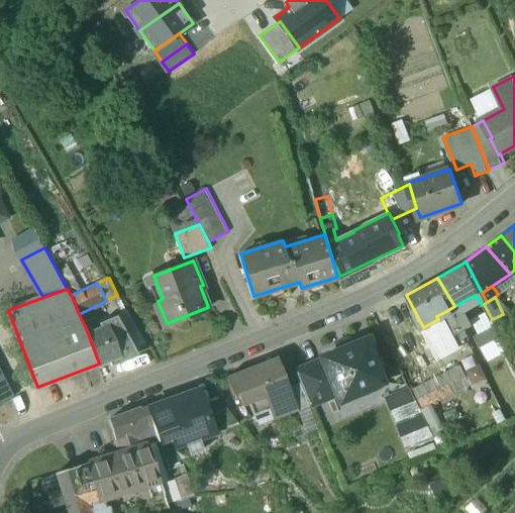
[(469,298),(454,306),(466,328),(472,326),(473,323),(467,311),(473,308),(469,298)]
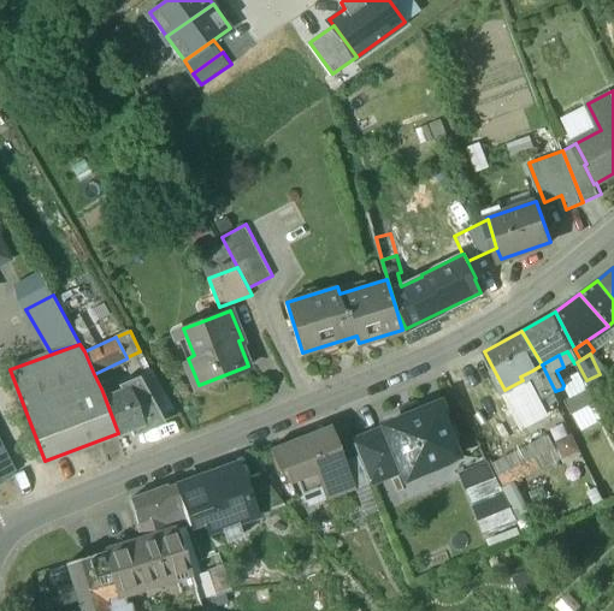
[(542,365),(532,371),(536,381),(543,396),(543,397),(555,391),(542,365)]
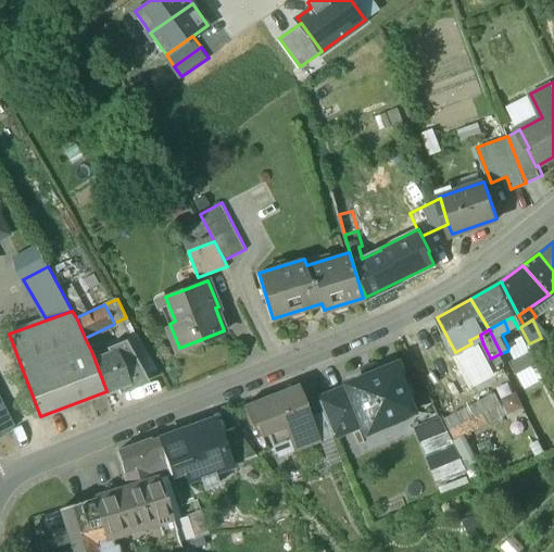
[(156,366),(137,331),(126,338),(146,373),(156,366)]
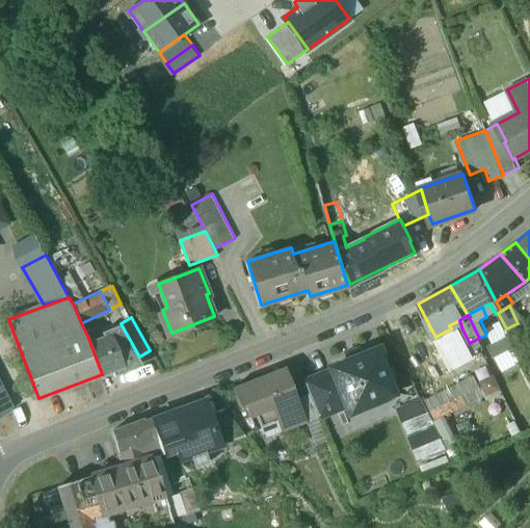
[(139,357),(121,323),(111,327),(126,365),(113,370),(115,375),(143,364),(139,357)]
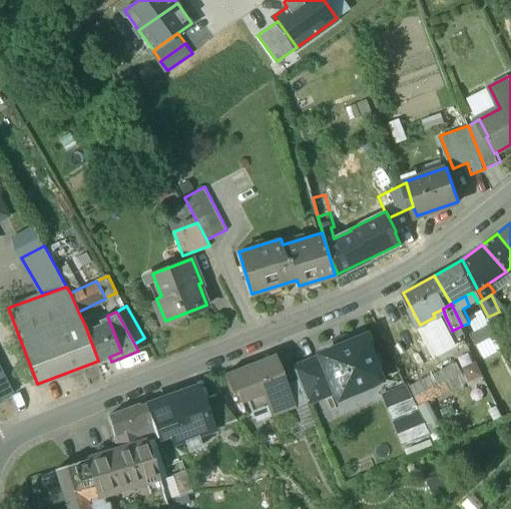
[(101,324),(86,329),(98,361),(109,357),(121,352),(107,316),(99,319),(101,324)]
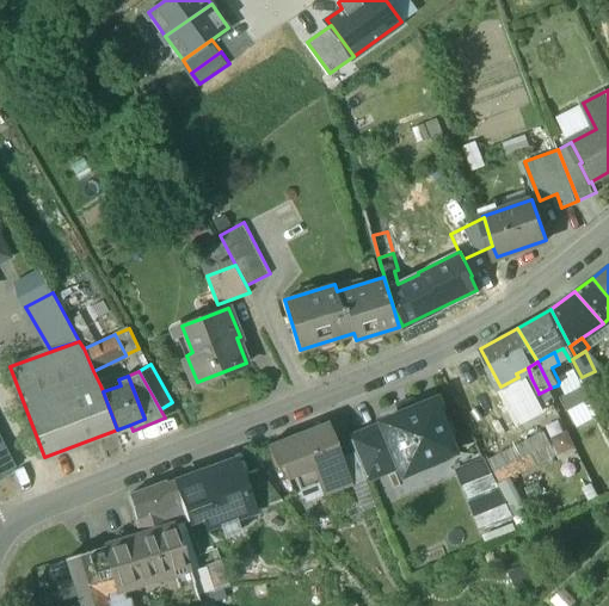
[(584,383),(561,395),(568,408),(591,396),(584,383)]
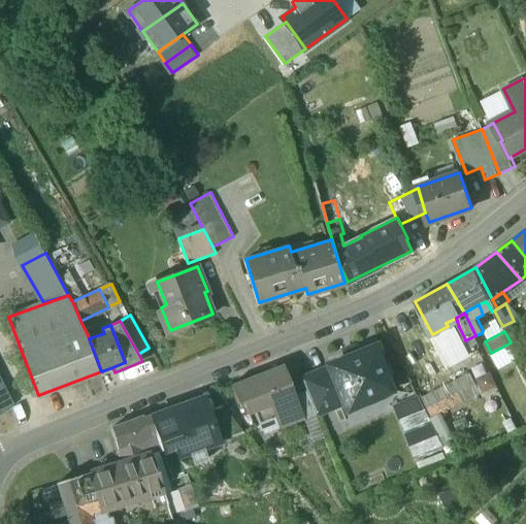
[(449,342),(446,336),(444,336),(440,335),(434,338),(447,362),(460,355),(453,340),(449,342)]
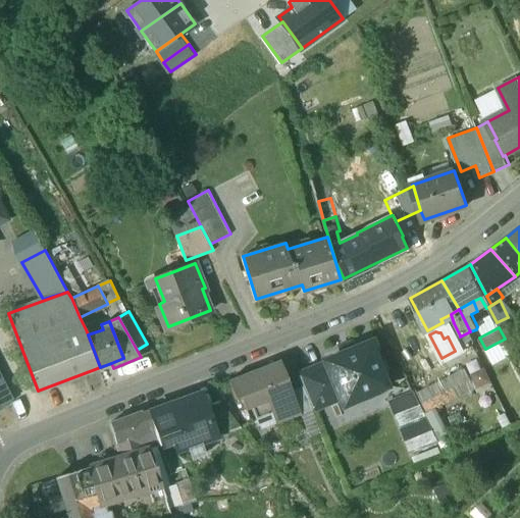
[(470,331),(460,337),(460,335),(455,338),(461,348),(475,341),(470,331)]
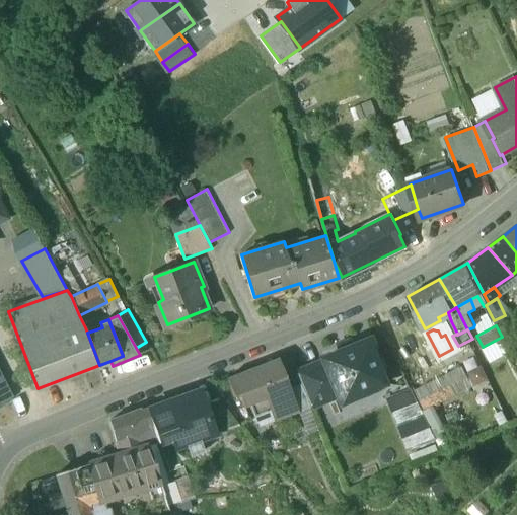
[(388,381),(370,341),(325,359),(341,393),(344,400),(388,381)]
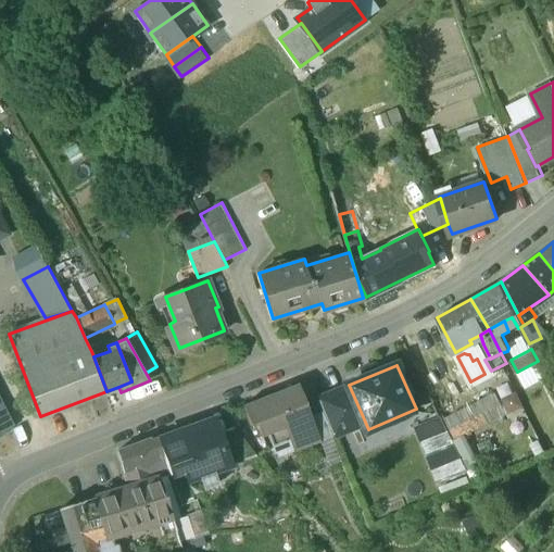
[(300,383),(244,404),(252,424),(259,422),(263,435),(269,433),(275,446),(294,438),(299,449),(322,439),(312,414),(300,383)]
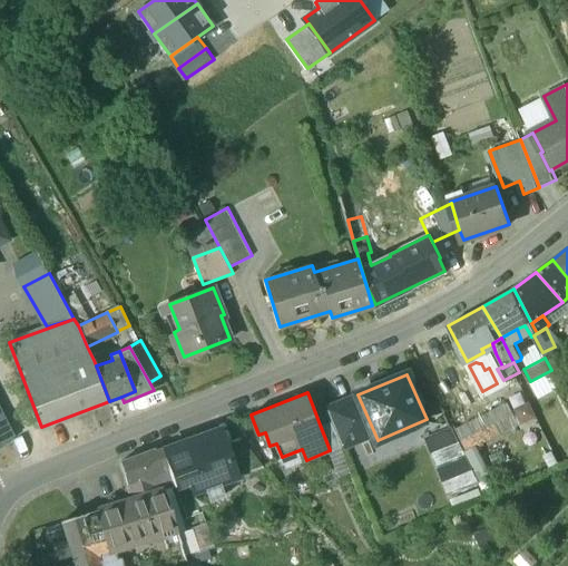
[(374,432),(358,394),(330,408),(333,420),(343,445),(374,432)]
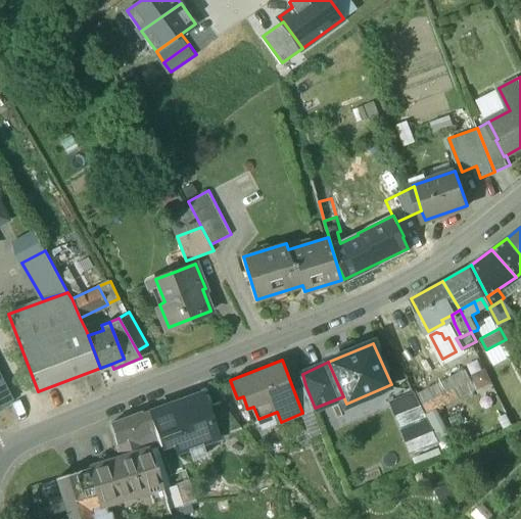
[(487,365),(473,370),(477,384),(491,380),(487,365)]
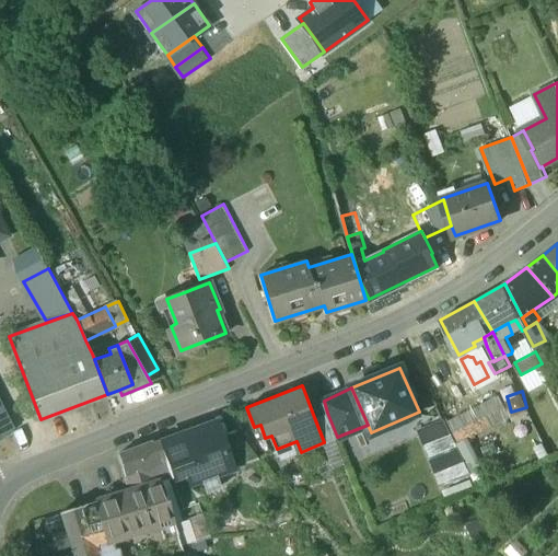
[(501,394),(484,403),(493,424),(511,415),(501,394)]
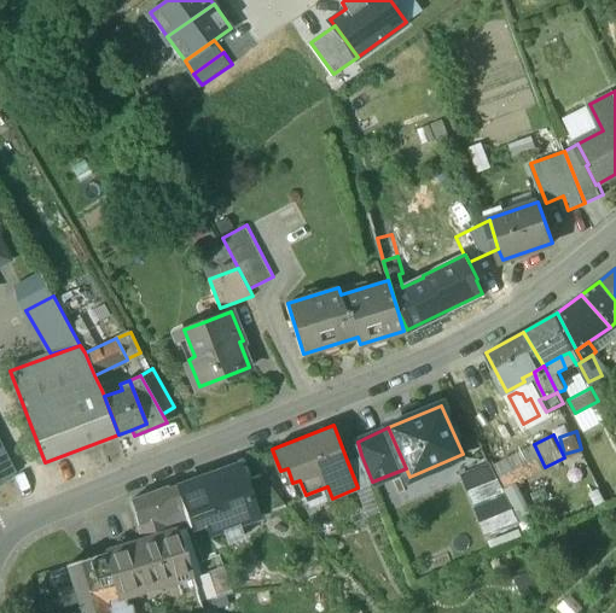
[(534,444),(494,465),(505,486),(545,467),(534,444)]
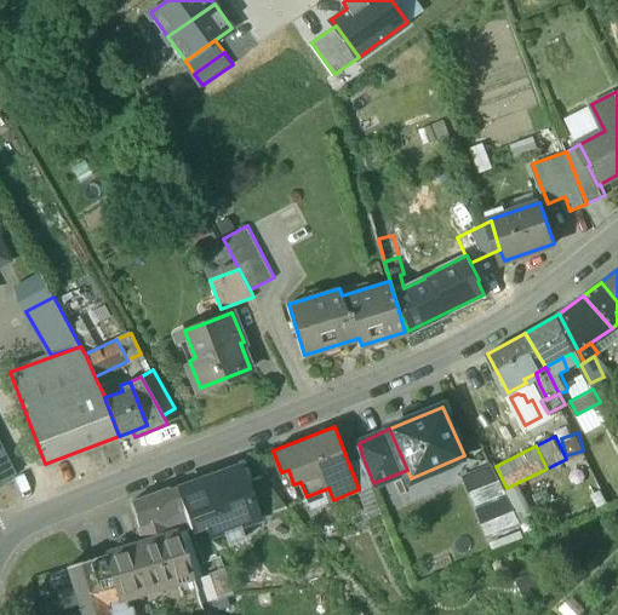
[(6,453),(0,455),(0,481),(15,475),(6,453)]
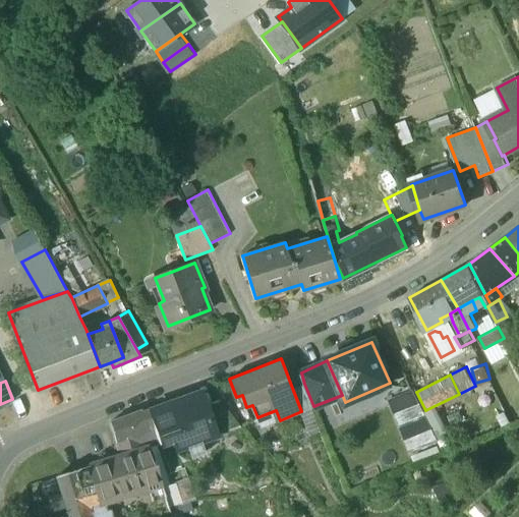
[(304,384),(292,388),(301,411),(313,406),(304,384)]
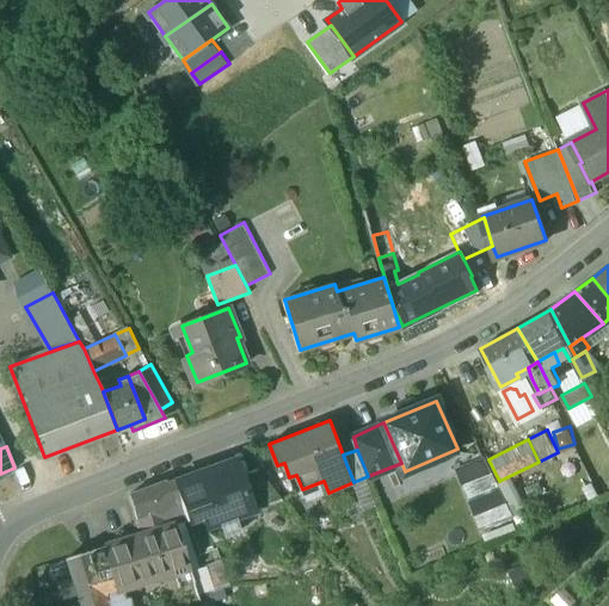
[(225,530),(237,525),(259,517),(257,509),(244,474),(239,458),(194,475),(200,493),(208,514),(201,515),(208,536),(225,530)]
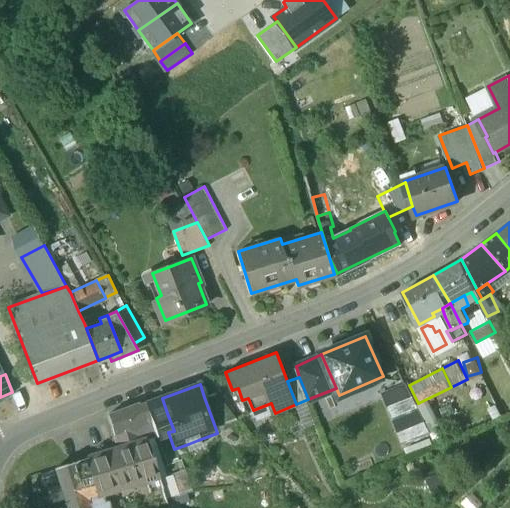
[(409,385),(388,394),(397,414),(419,406),(409,385)]
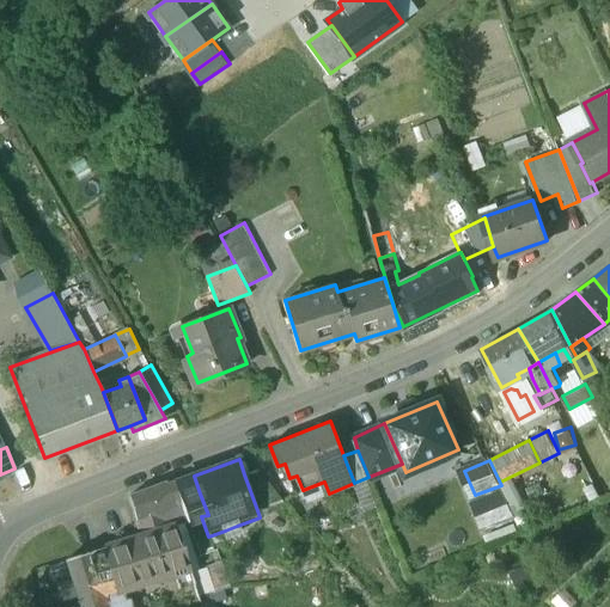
[(263,470),(244,474),(257,510),(287,502),(263,470)]
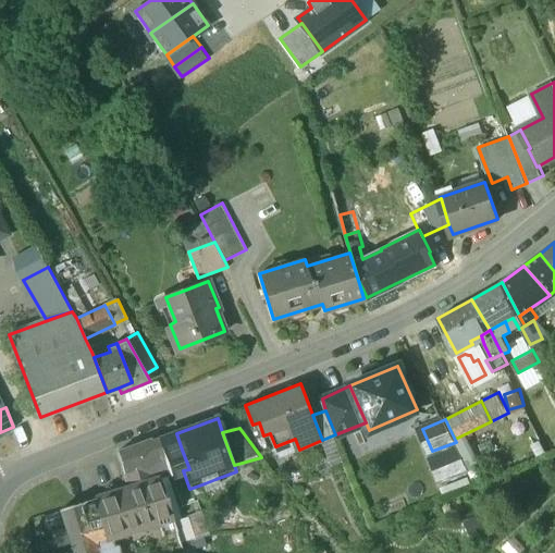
[(422,429),(416,431),(439,484),(469,471),(456,442),(432,451),(422,429)]
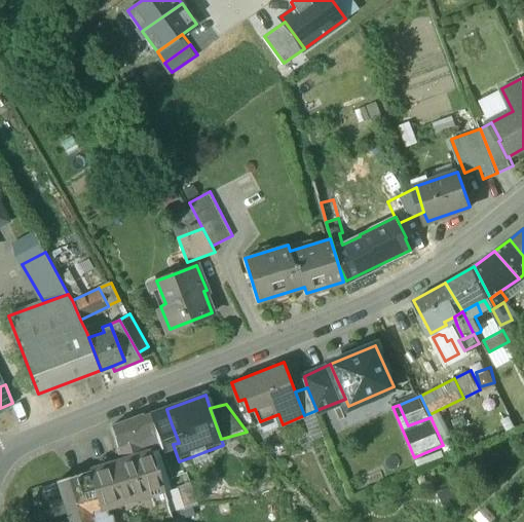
[(166,409),(149,412),(159,439),(162,448),(173,444),(179,443),(172,424),(166,409)]
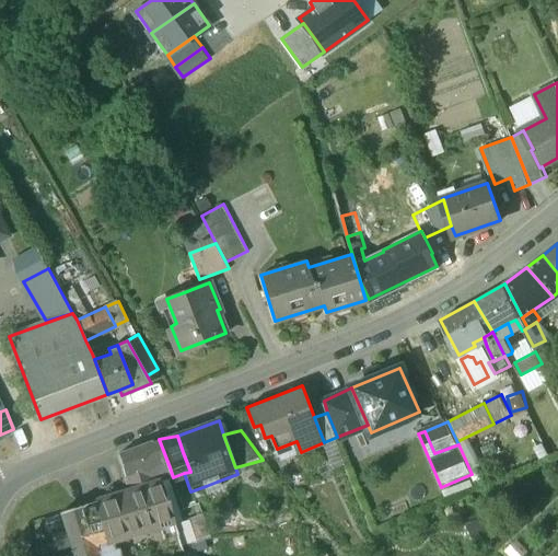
[(159,439),(154,442),(160,462),(164,472),(170,467),(159,439)]
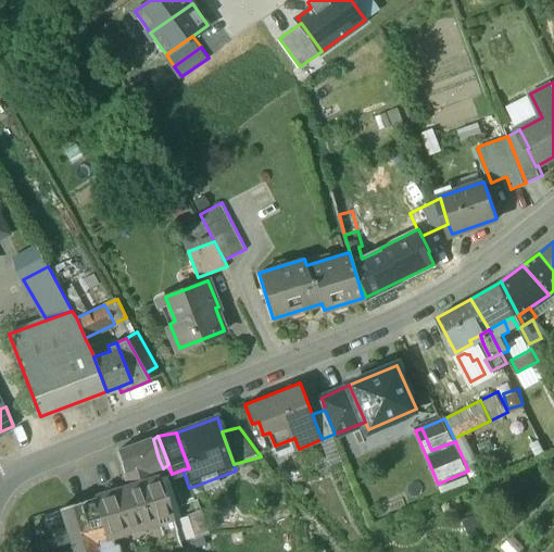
[(153,437),(118,450),(125,471),(159,459),(153,439),(153,437)]
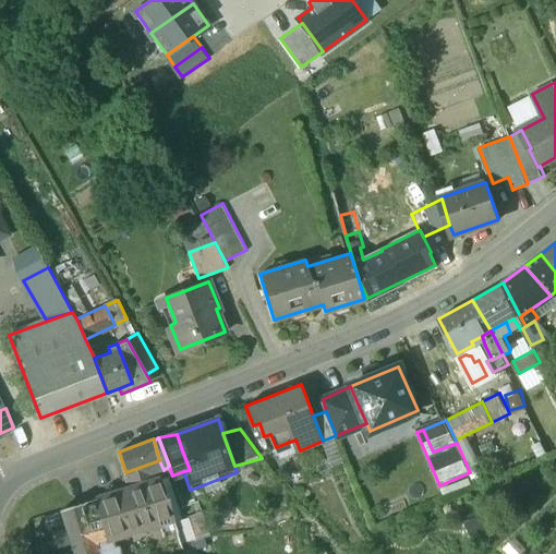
[(159,460),(125,472),(132,488),(161,478),(165,486),(170,485),(167,476),(166,476),(164,470),(159,460)]
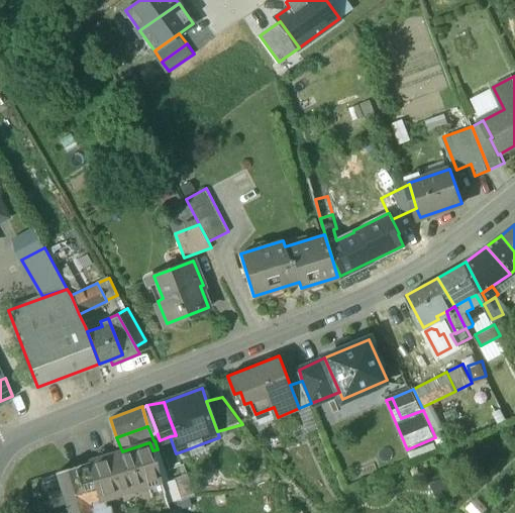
[(122,451),(89,462),(100,497),(101,498),(162,479),(160,474),(152,450),(149,442),(122,451)]
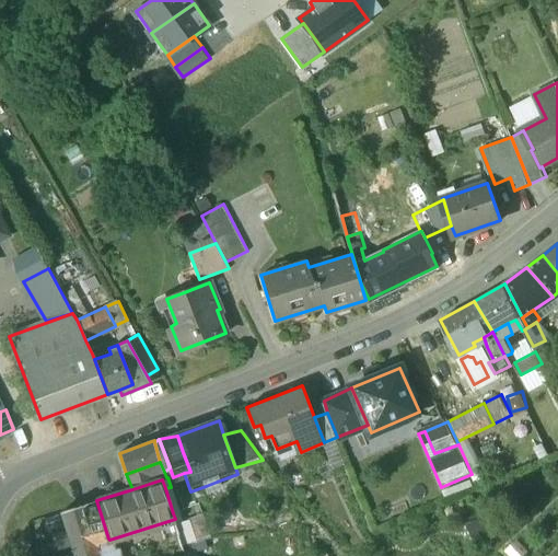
[(217,482),(206,486),(211,499),(222,495),(217,482)]
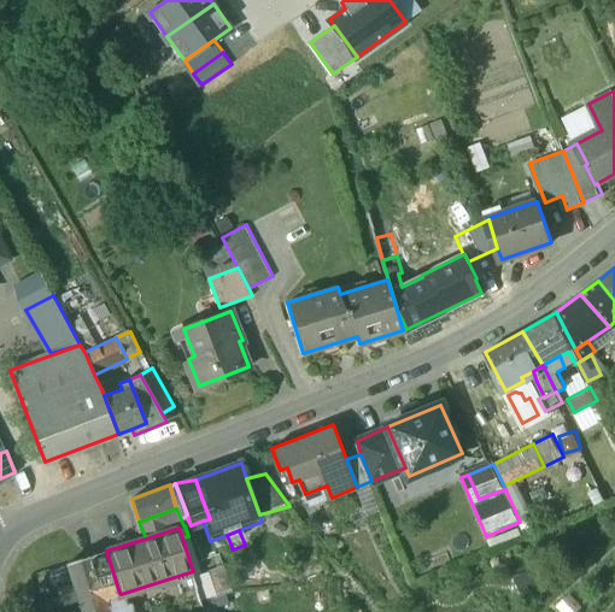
[(106,551),(69,563),(68,564),(83,611),(85,611),(83,611),(106,611),(104,596),(119,593),(106,551)]
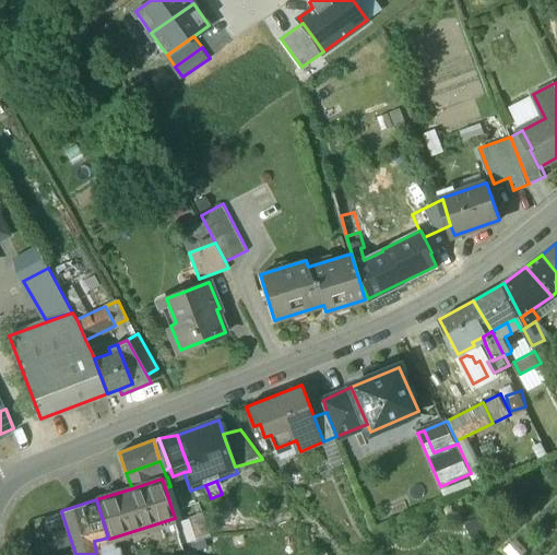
[(179,510),(173,512),(175,518),(176,522),(182,520),(179,510)]
